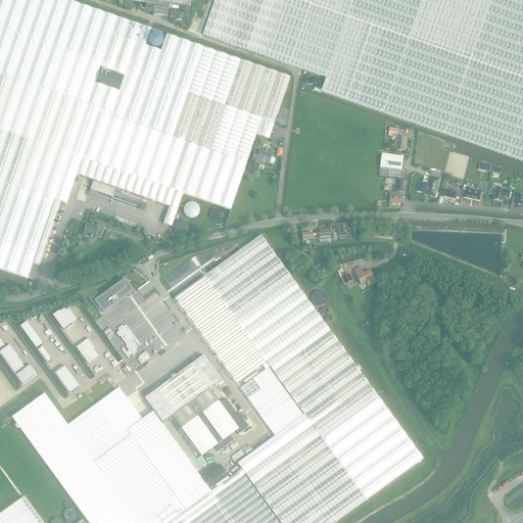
[(0,0),(0,269),(27,279),(33,263),(39,265),(61,200),(67,202),(77,175),(83,158),(158,185),(184,194),(231,210),(257,136),(269,140),(290,78),(167,35),(161,51),(146,45),(151,30),(119,18),(64,0),(0,0)]
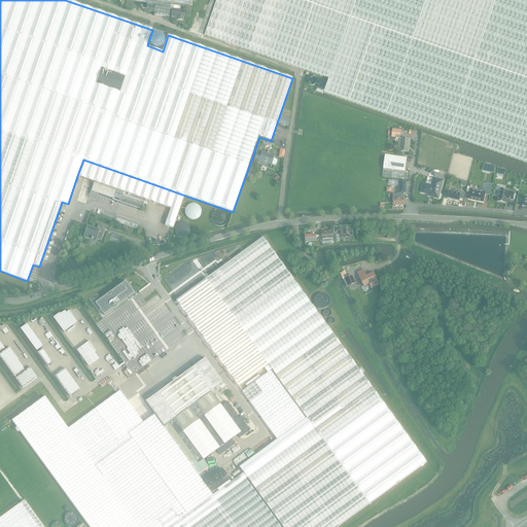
[(176,9),(180,10),(181,5),(192,7),(192,0),(126,0),(126,1),(147,4),(171,7),(171,9),(173,9),(176,9)]
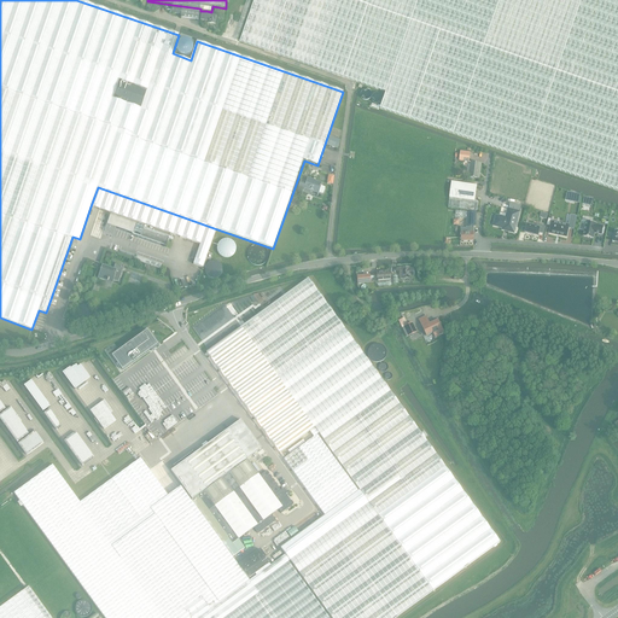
[(617,0),(254,0),(239,41),(313,66),(386,92),(380,109),(617,190),(617,0)]
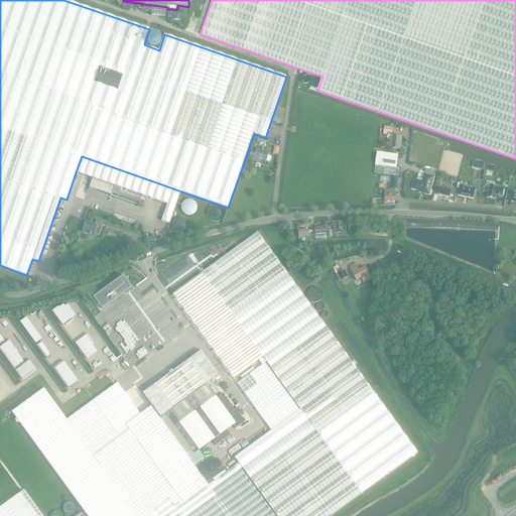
[(166,17),(167,9),(167,7),(144,4),(143,11),(151,12),(150,15),(166,17)]
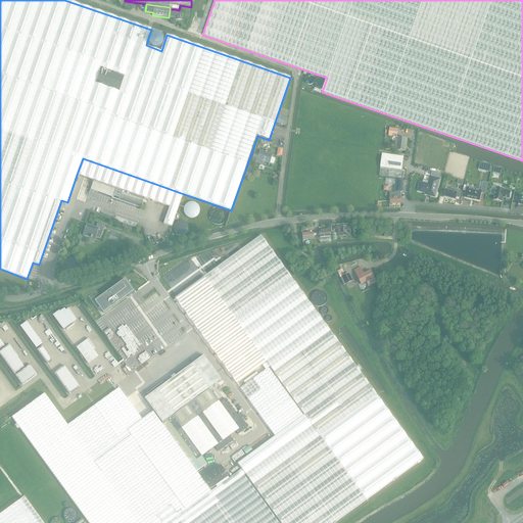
[(175,9),(172,9),(170,17),(178,18),(178,20),(182,20),(183,11),(179,10),(175,9)]
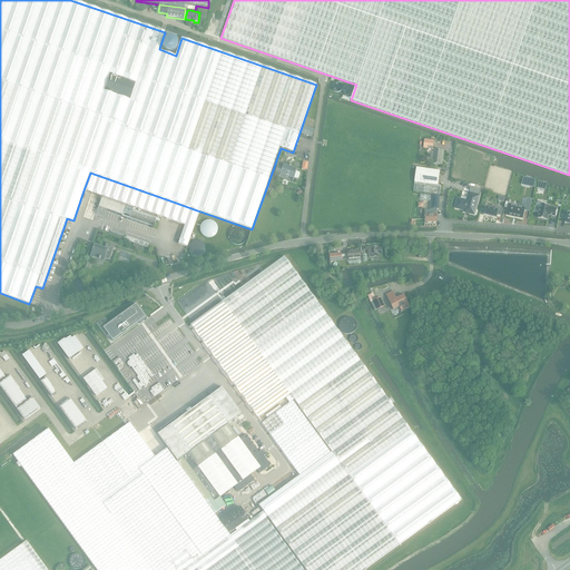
[(311,136),(313,129),(304,126),(302,133),(311,136)]
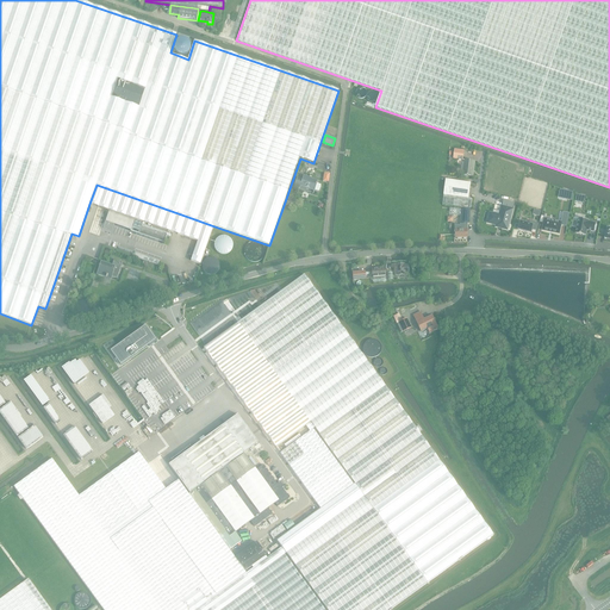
[(462,161),(464,153),(464,150),(455,149),(454,160),(462,161)]
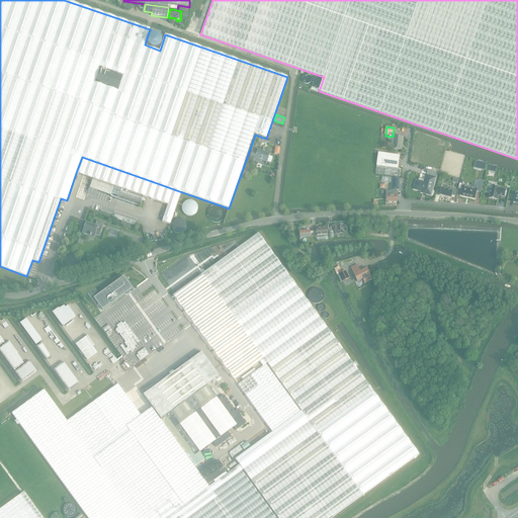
[(393,140),(392,147),(394,148),(394,149),(394,151),(397,151),(397,150),(398,150),(401,150),(403,138),(396,137),(395,140),(393,140)]
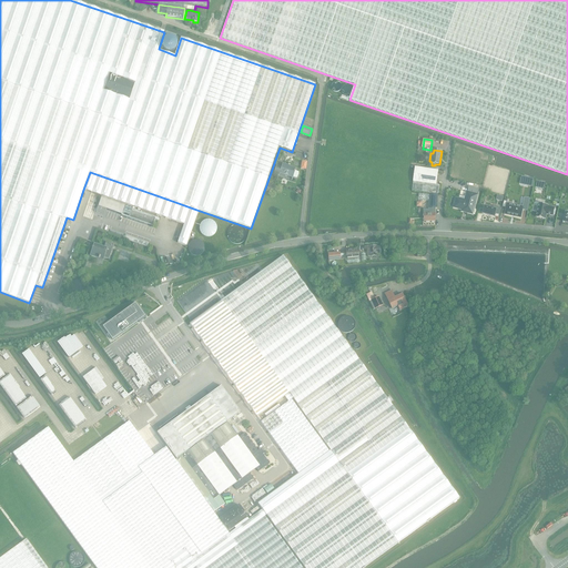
[(293,179),(293,178),(295,179),(297,179),(297,178),(298,174),(298,173),(297,172),(295,171),(296,169),(287,166),(283,164),(282,169),(277,166),(274,173),(280,175),(280,174),(293,179)]
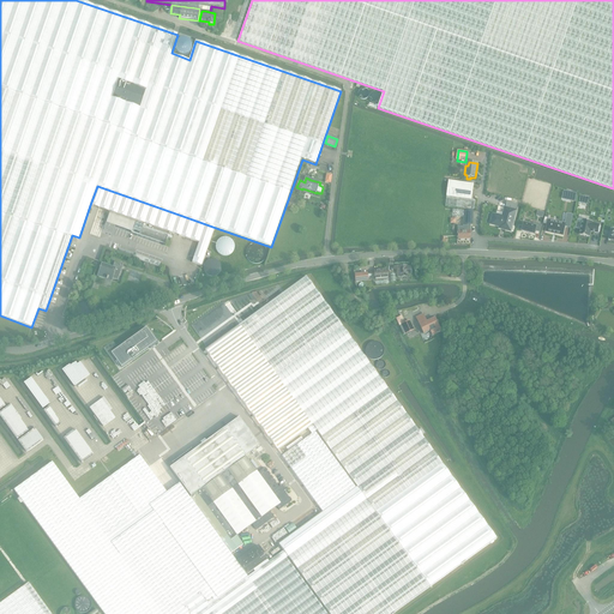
[(474,184),(456,181),(449,181),(445,206),(474,210),(475,200),(471,200),(474,184)]
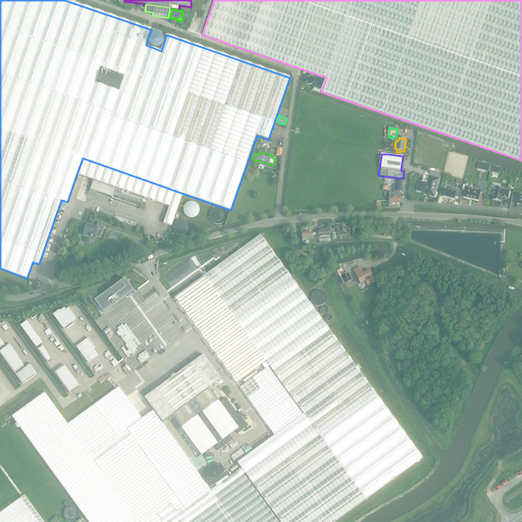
[(95,180),(144,198),(169,207),(167,213),(165,219),(163,223),(171,226),(184,194),(158,185),(83,158),(76,174),(95,180)]
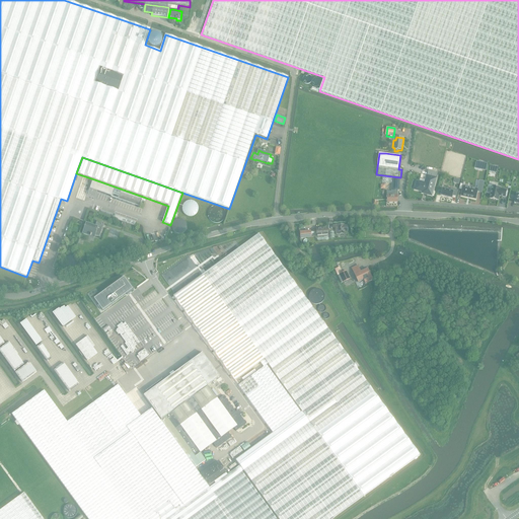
[(427,175),(425,183),(419,181),(419,183),(417,183),(416,188),(417,188),(417,190),(426,193),(426,194),(432,196),(437,177),(436,177),(437,173),(429,171),(428,175),(427,175)]
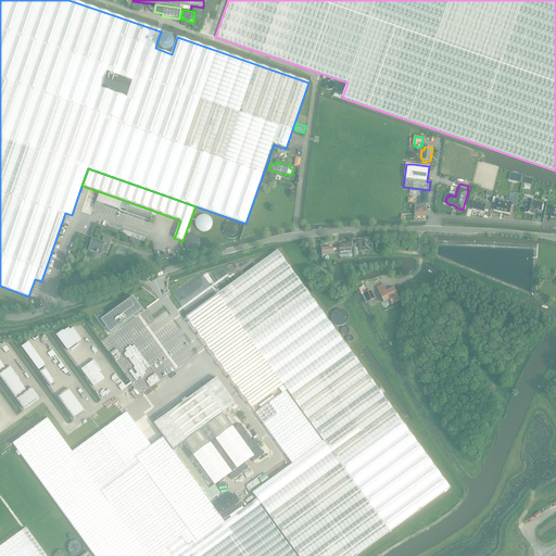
[(420,197),(419,204),(420,204),(426,204),(428,204),(429,191),(420,190),(420,197)]
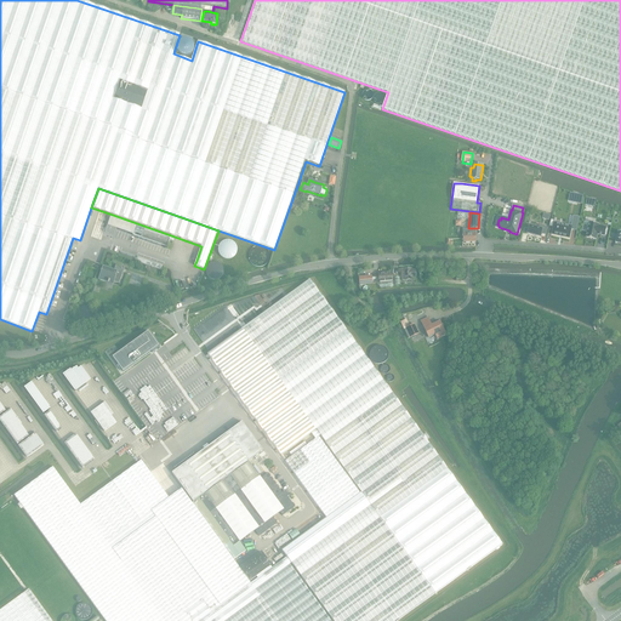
[(167,248),(171,235),(113,215),(113,216),(112,216),(106,233),(114,235),(117,229),(132,235),(167,248)]
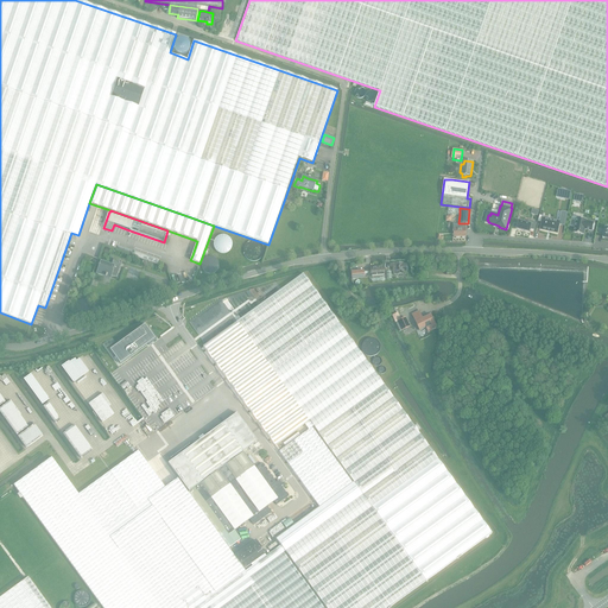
[(543,219),(540,230),(558,234),(559,225),(564,226),(567,217),(561,216),(559,222),(543,219)]
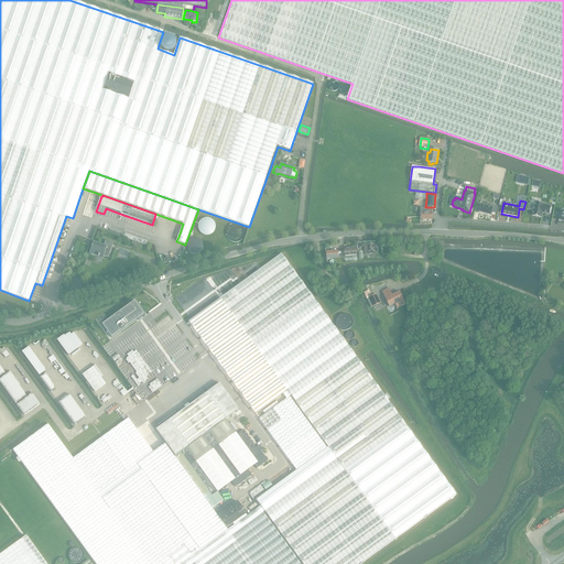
[(535,202),(532,216),(542,218),(543,213),(550,215),(551,207),(544,205),(544,204),(535,202)]
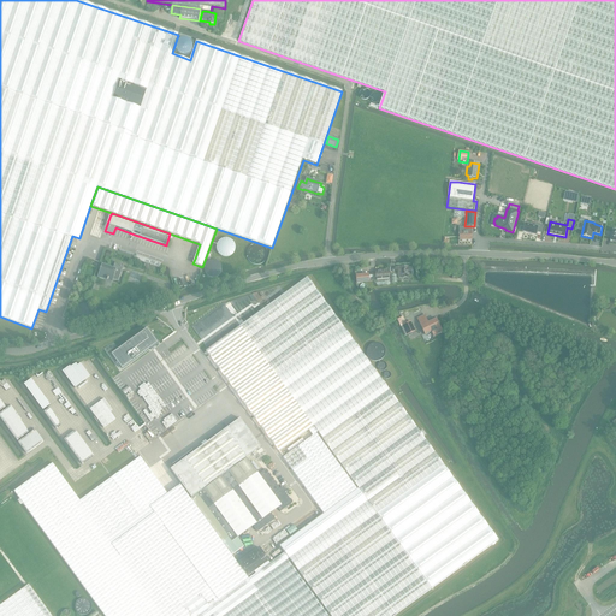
[(538,232),(542,234),(544,226),(535,224),(535,226),(526,224),(523,232),(537,236),(538,232)]
